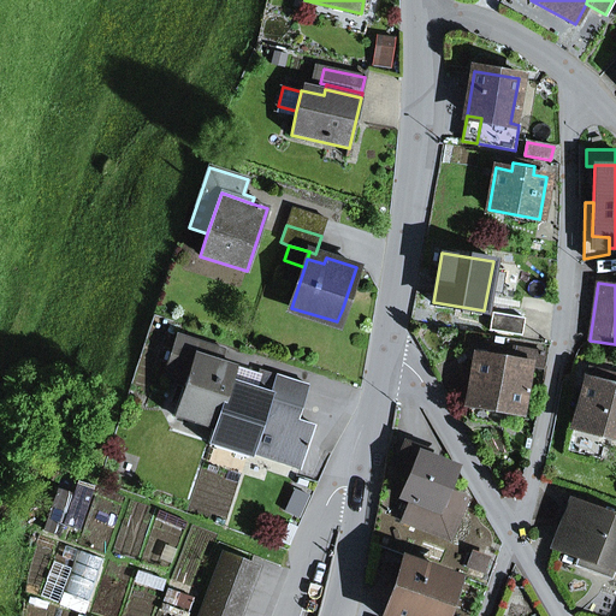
[(492,313),(489,331),(522,336),(525,318),(492,313)]
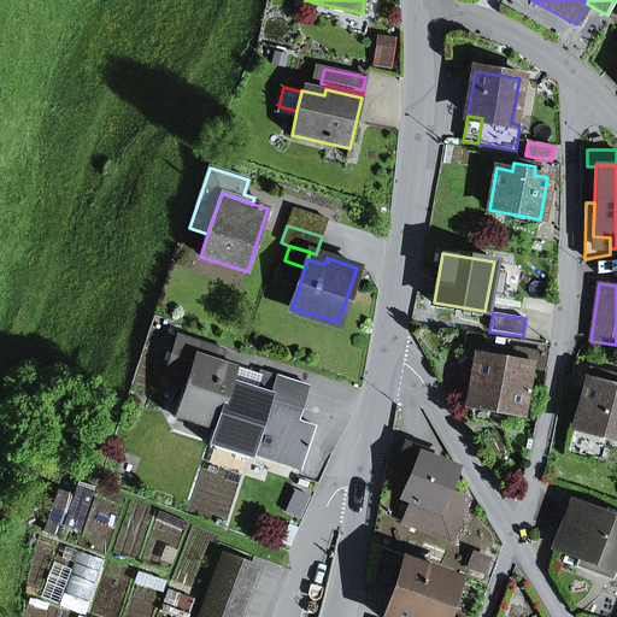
[(194,353),(222,362),(225,351),(177,335),(164,376),(184,383),(194,353)]
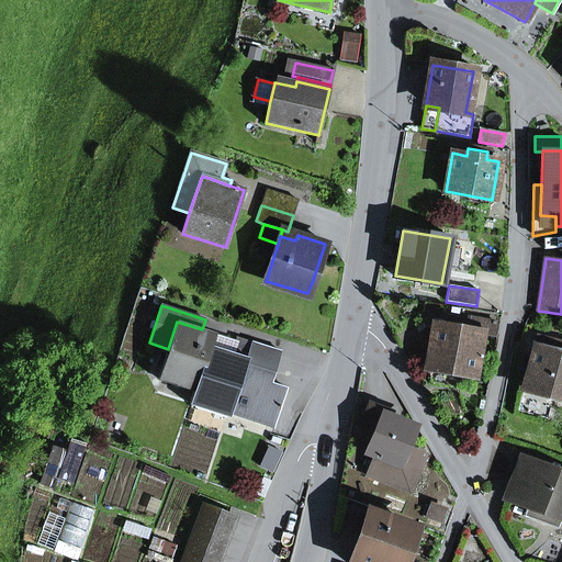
[(468,324),(465,332),(482,334),(493,336),(495,322),(469,317),(468,324)]
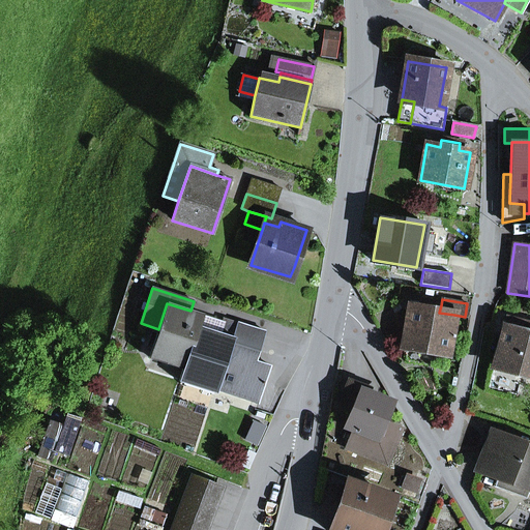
[(439,313),(441,305),(423,302),(421,310),(439,313)]
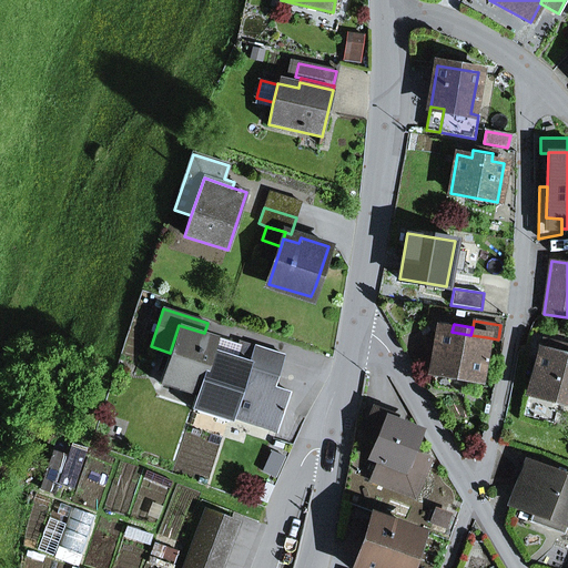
[(219,337),(204,333),(179,325),(170,353),(160,384),(196,396),(198,396),(214,350),(219,337)]
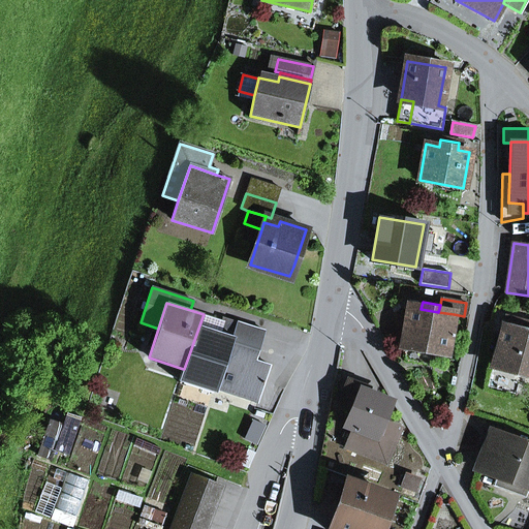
[(446,353),(454,314),(438,312),(421,309),(408,307),(402,345),(406,346),(446,353)]
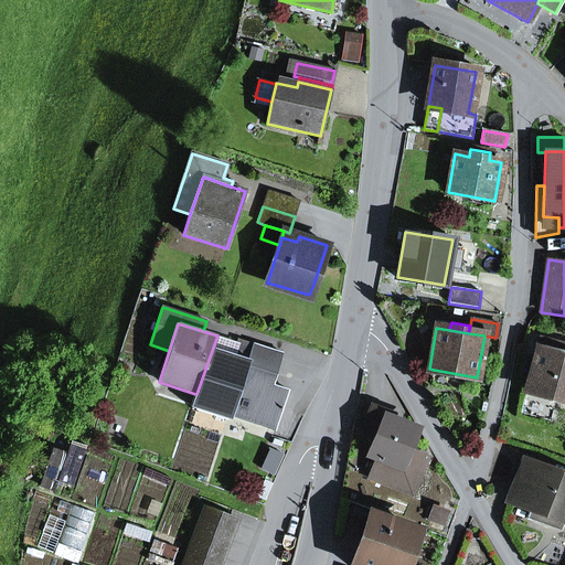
[(288,391),(273,385),(277,371),(247,361),(253,344),(238,340),(234,355),(213,348),(196,394),(195,394),(191,407),(231,420),(232,417),(276,432),(288,391)]
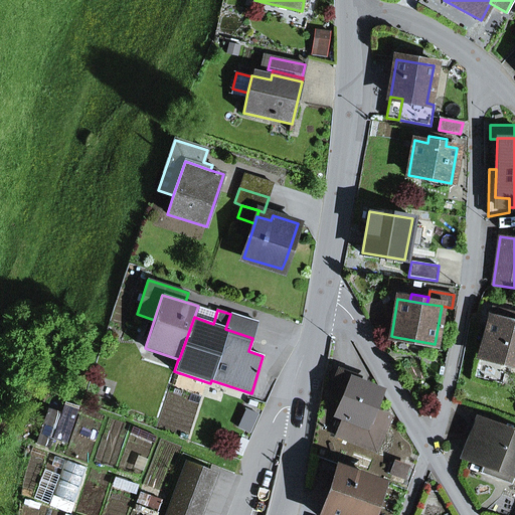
[(514,315),(491,310),(480,357),(514,365),(514,315)]
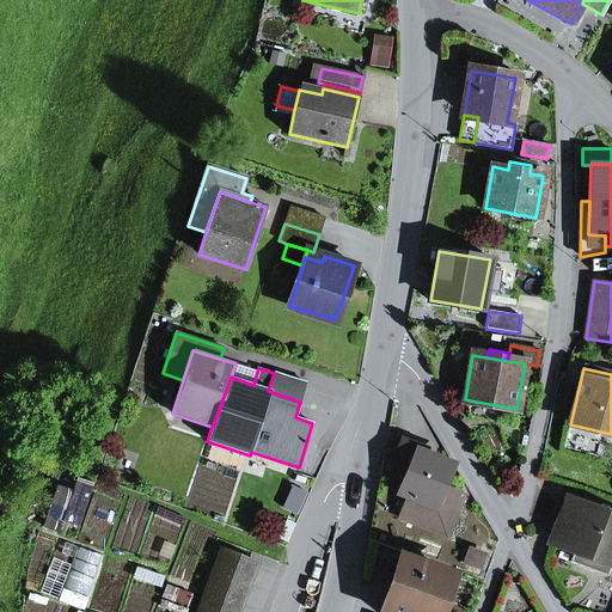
[(300,402),(306,384),(274,373),(268,391),(300,402)]
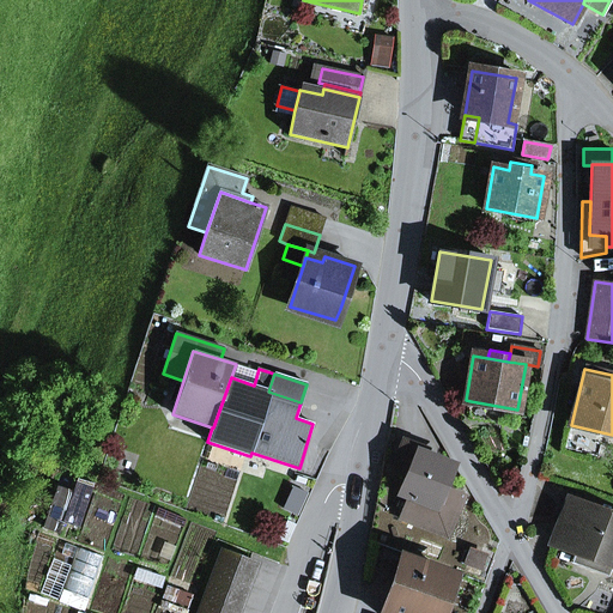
[(517,410),(471,401),(468,413),(471,418),(514,425),(517,410)]
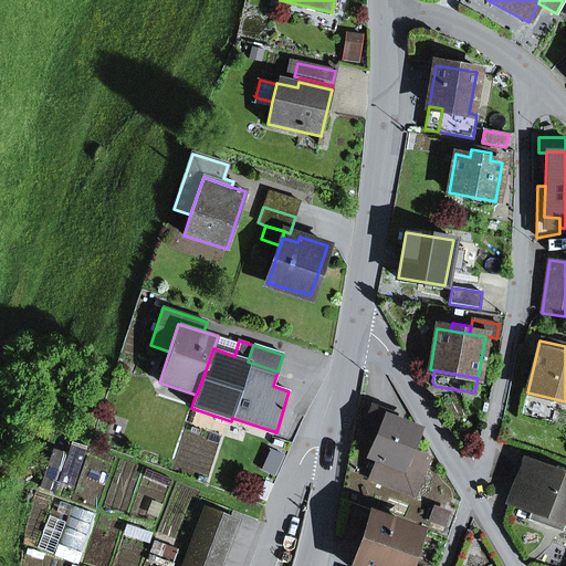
[(386,420),(390,422),(394,416),(371,407),(363,431),(379,438),(386,420)]
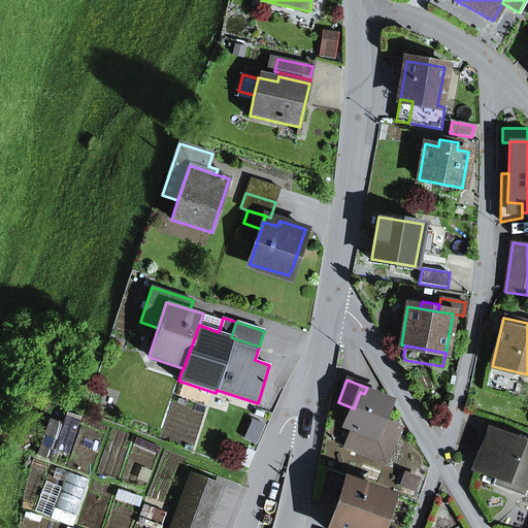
[(373,434),(380,420),(386,402),(364,394),(360,392),(354,408),(348,424),(353,426),(373,434)]
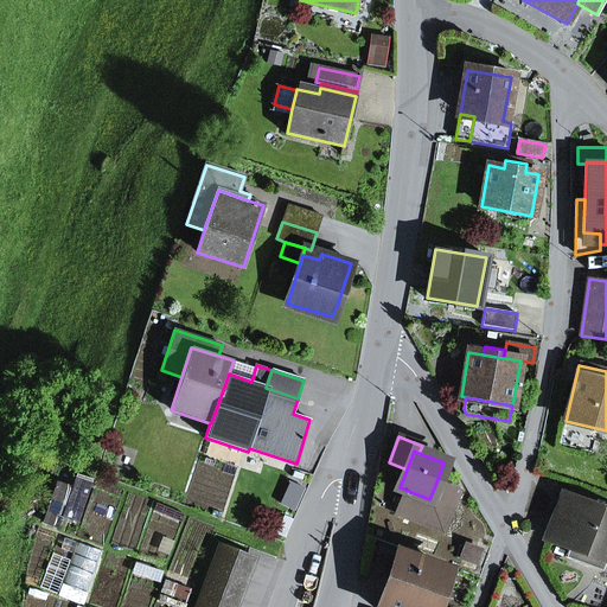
[(52,504),(87,512),(95,475),(61,467),(52,504)]
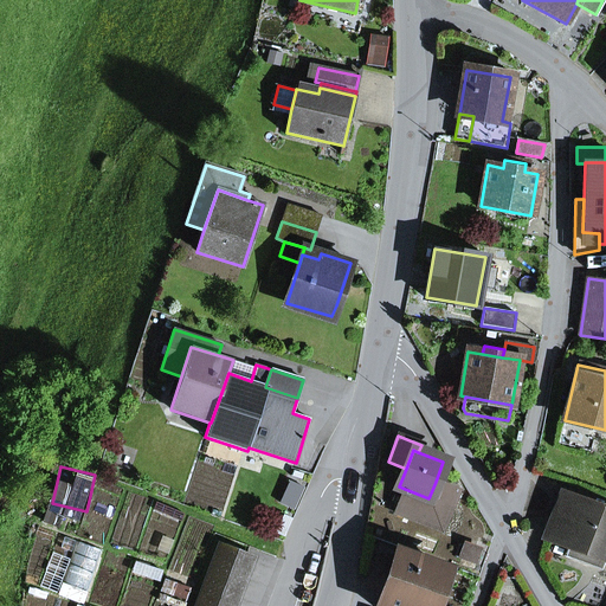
[(294,509),(303,488),(290,482),(281,503),(294,509)]
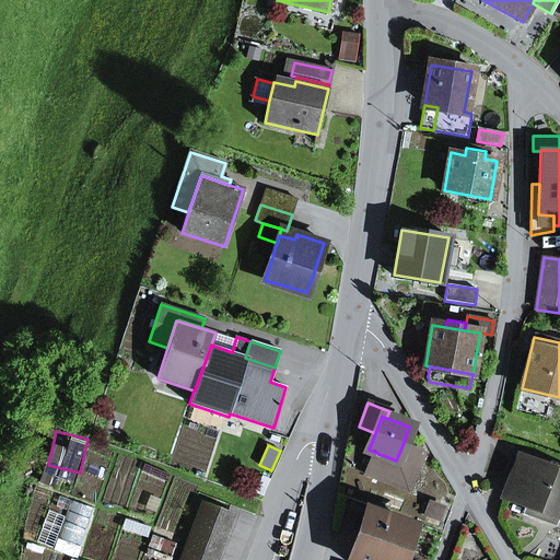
[(423,454),(403,445),(396,461),(374,452),(365,474),(409,491),(423,454)]
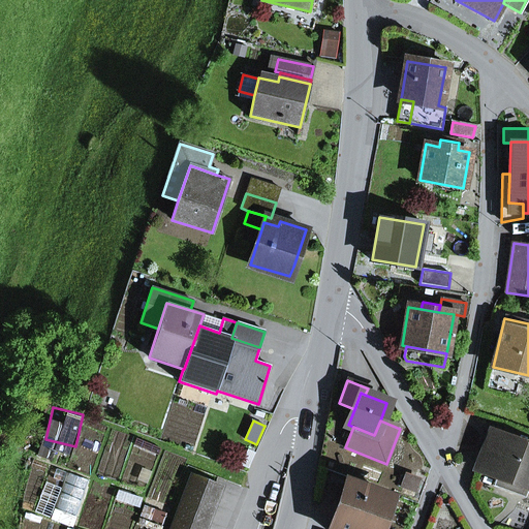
[(528,444),(490,430),(475,468),(496,476),(528,488),(528,444)]
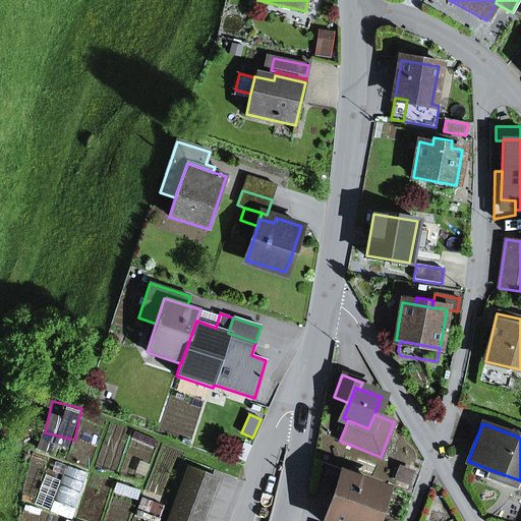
[(71,463),(68,474),(48,470),(41,501),(81,510),(91,468),(71,463)]
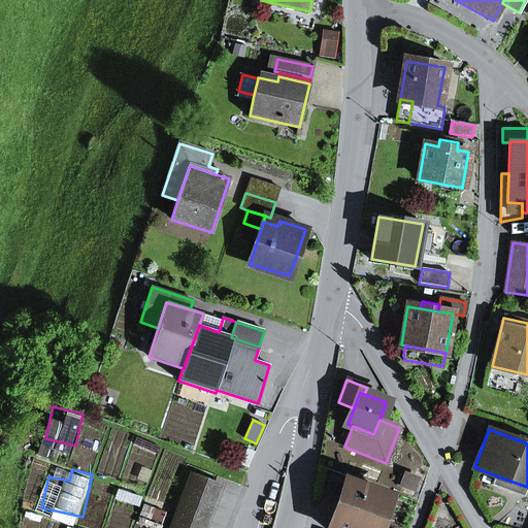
[(192,474),(171,527),(205,527),(222,487),(192,474)]
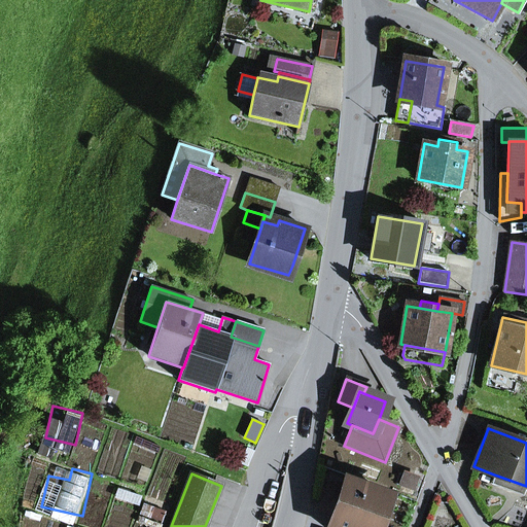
[(405,473),(399,486),(414,491),(418,479),(405,473)]
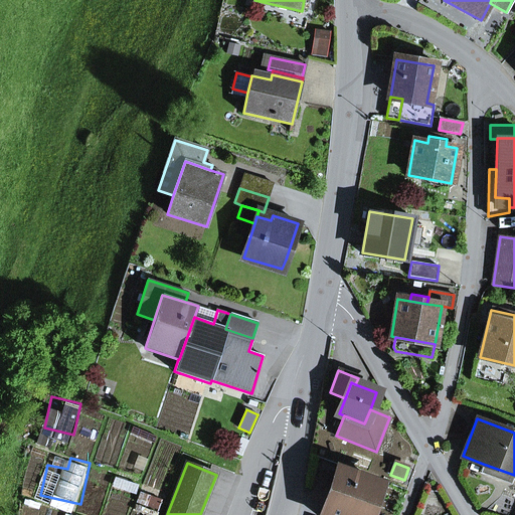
[(511,484),(514,475),(483,464),(480,472),(511,484)]
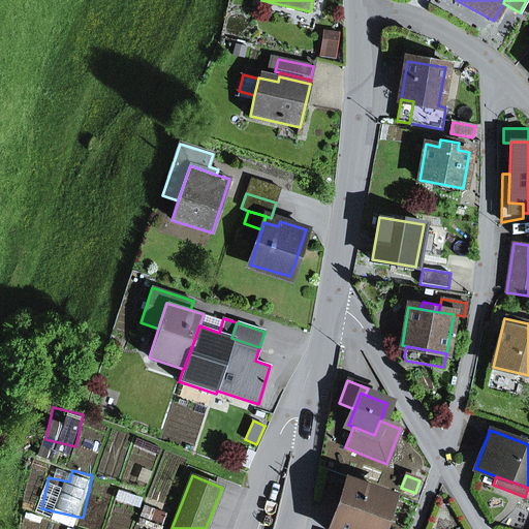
[(376,528),(387,499),(349,485),(332,528),(376,528)]
